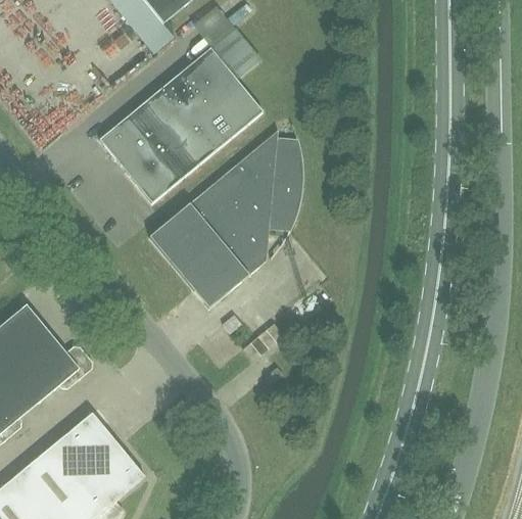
[(146,0),(164,21),(190,0),(146,0)]
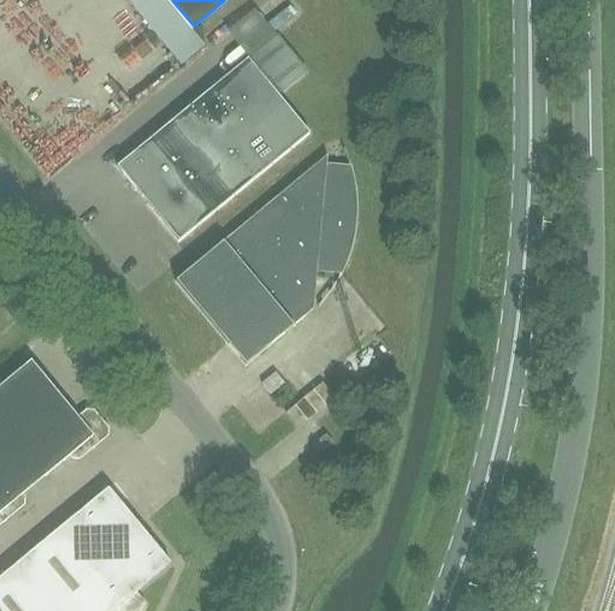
[(118,162),(179,237),(311,130),(279,93),(306,70),(276,33),(118,162)]
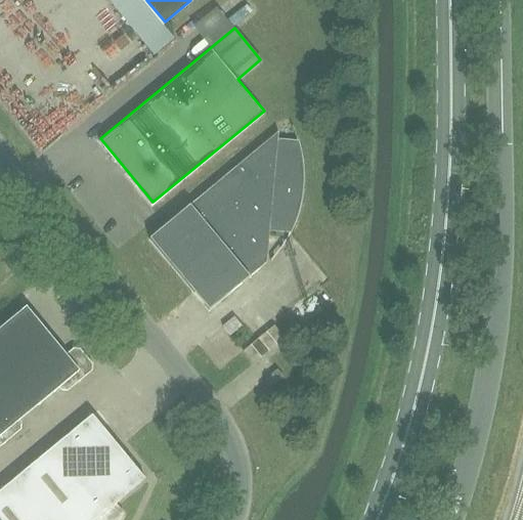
[(301,205),(302,199),(303,192),(304,186),(304,180),(304,174),(304,168),(304,162),(303,156),(302,149),(301,143),(299,137),(298,138),(278,136),(279,129),(150,236),(210,308),(267,260),(270,228),(276,229),(276,233),(285,234),(286,230),(290,230),(289,232),(290,232),(293,227),(295,222),(297,216),(299,211),(301,205)]
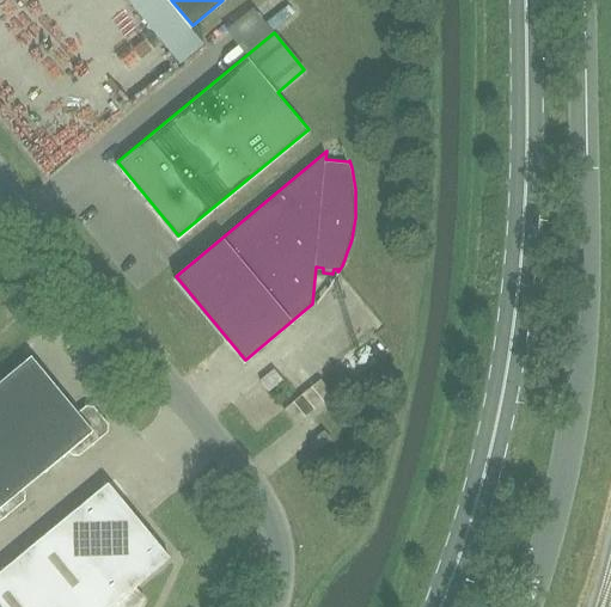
[(109,421),(95,403),(86,403),(78,410),(31,354),(0,379),(0,517),(25,497),(26,490),(18,480),(41,463),(47,468),(71,448),(73,452),(80,452),(109,429),(109,421)]
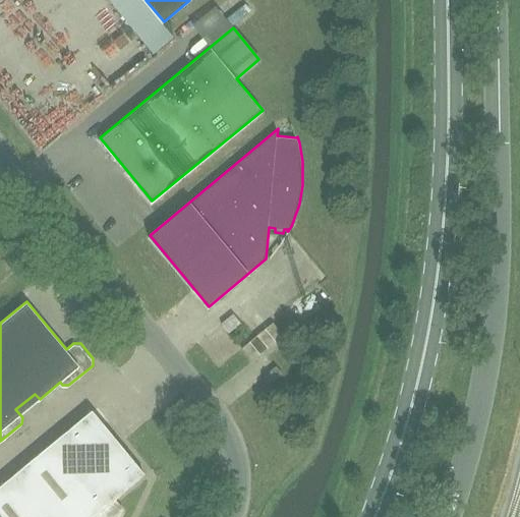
[(233,311),(222,321),(229,330),(241,321),(233,311)]
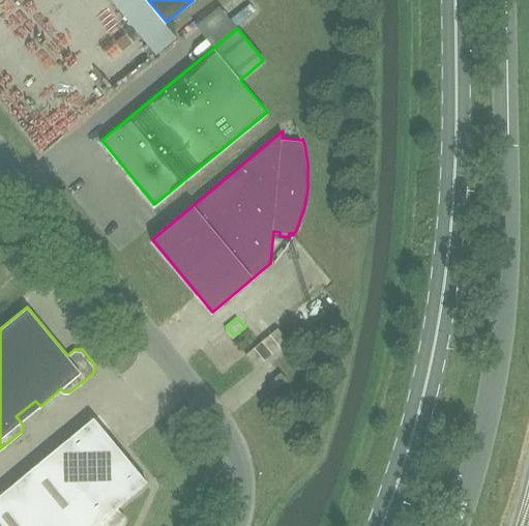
[(288,339),(277,326),(246,352),(257,364),(288,339)]
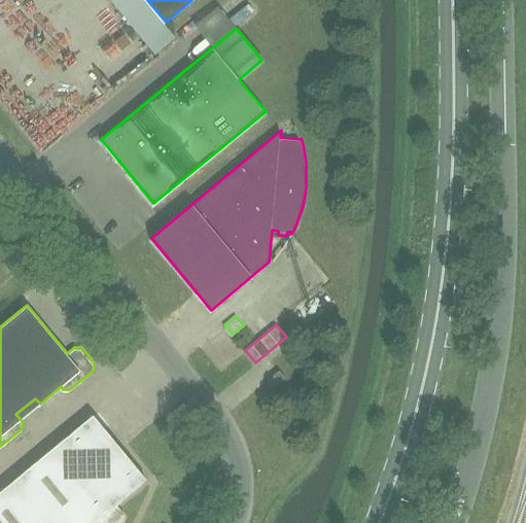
[(275,385),(286,376),(280,368),(269,378),(275,385)]
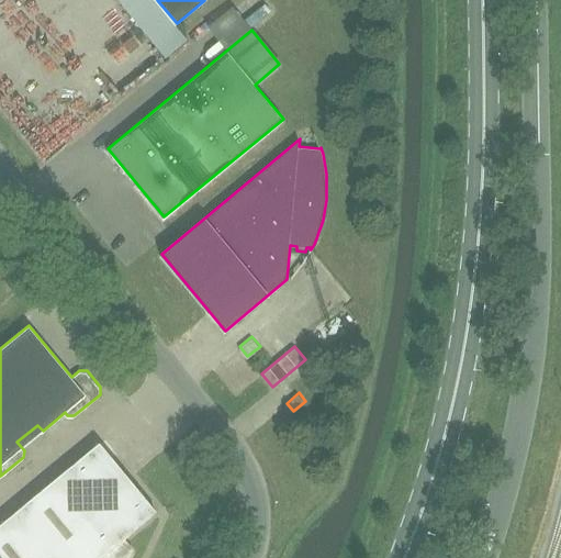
[(125,537),(156,511),(99,442),(0,523),(0,557),(127,557),(133,547),(125,537)]
